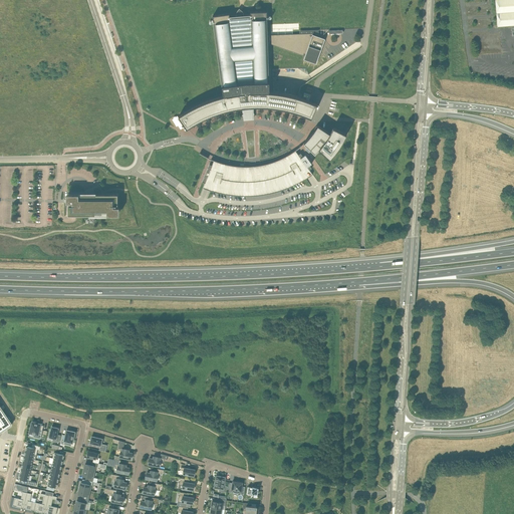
[(513,0),(495,0),(497,27),(512,25),(512,35),(513,35),(513,0)]
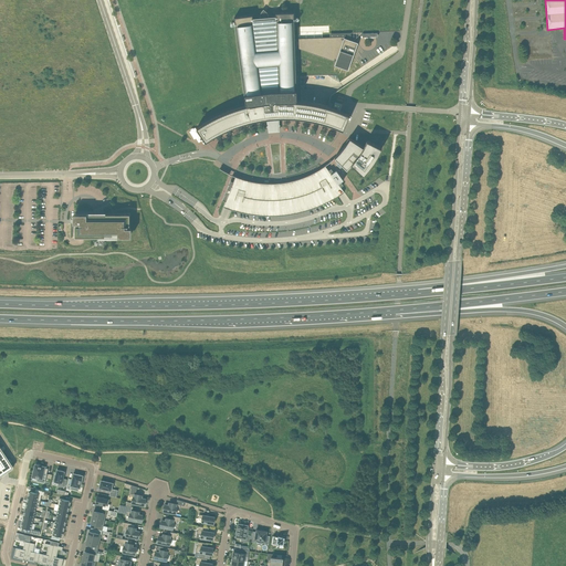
[(202,124),(197,128),(206,142),(211,138),(217,135),(223,132),(229,128),(234,126),(241,124),(248,122),(253,121),(260,119),(266,118),(268,118),(269,119),(269,121),(270,123),(271,124),(271,125),(272,125),(273,126),(274,126),(275,125),(275,124),(276,123),(276,122),(278,121),(278,118),(278,117),(279,117),(286,117),(293,117),(300,117),(306,118),(313,119),(320,122),(321,122),(323,122),(327,124),(333,126),(338,127),(343,129),(349,115),(345,113),(341,111),(334,108),(328,106),(327,106),(321,105),(314,103),(307,102),(301,102),(299,101),(296,101),(295,48),(294,34),(294,12),(275,13),(275,16),(269,17),(269,16),(268,14),(268,13),(266,12),(266,11),(265,10),(264,10),(263,9),(262,10),(262,11),(261,12),(260,14),(260,16),(260,17),(253,18),(252,14),(234,18),(247,103),(248,105),(241,107),(234,108),(228,112),(221,114),(215,117),(209,121),(202,124)]
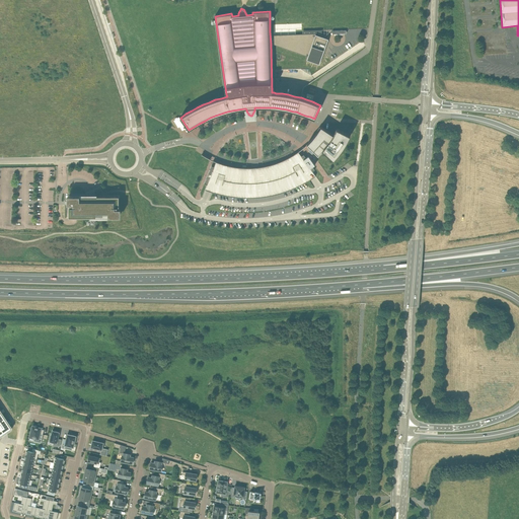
[(274,31),(270,31),(271,44),(308,56),(307,60),(319,64),(324,51),(328,39),(321,36),(316,34),(317,33),(308,33),(307,33),(307,32),(306,32),(305,32),(305,33),(302,33),(274,34),(274,31)]
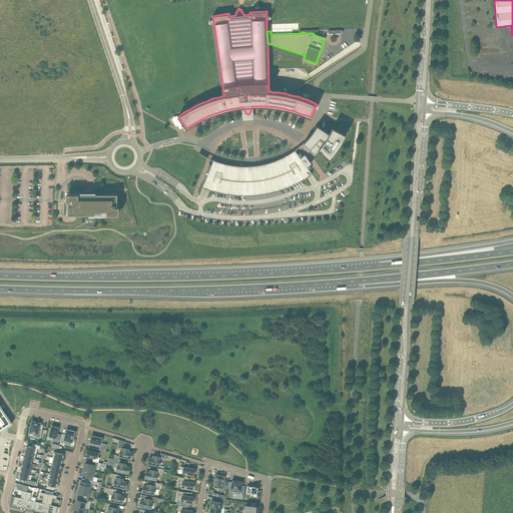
[(319,148),(330,158),(335,152),(339,146),(343,140),(346,133),(333,126),(330,133),(318,125),(314,131),(309,137),(304,142),(315,153),(319,148)]
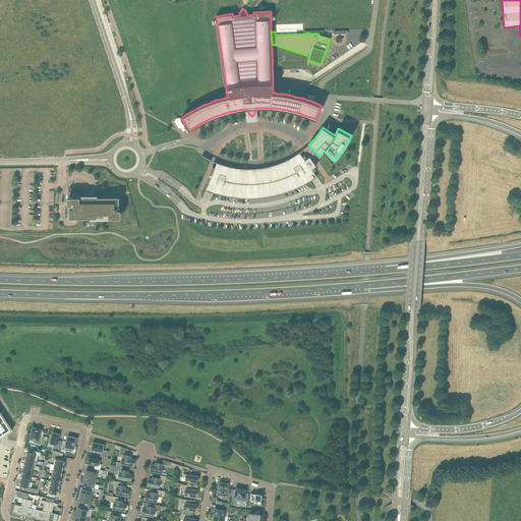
[(217,163),(216,165),(215,168),(212,167),(205,184),(208,185),(206,190),(210,191),(215,193),(223,195),(232,197),(241,198),(249,198),(258,198),(268,197),(277,195),(285,193),(293,189),(301,186),(309,181),(313,179),(317,177),(313,172),(316,171),(313,168),(316,166),(309,157),(307,159),(304,155),(302,157),(301,155),(299,153),(293,157),(286,160),(279,163),(271,166),(264,167),(255,168),(247,169),(240,168),(232,167),(225,165),(217,163)]
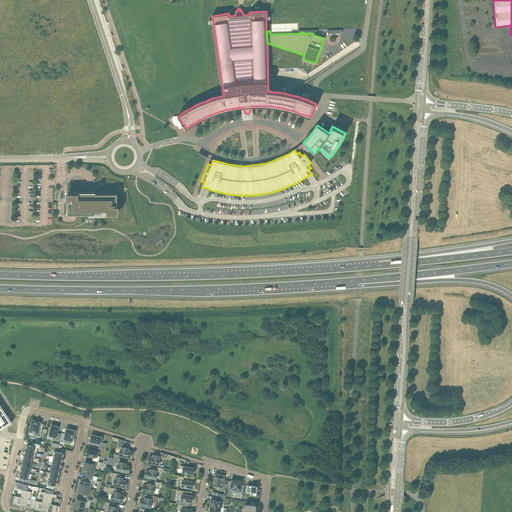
[(97,193),(97,194),(69,194),(69,213),(117,213),(117,194),(101,194),(101,193),(100,192),(99,192),(98,192),(97,193)]
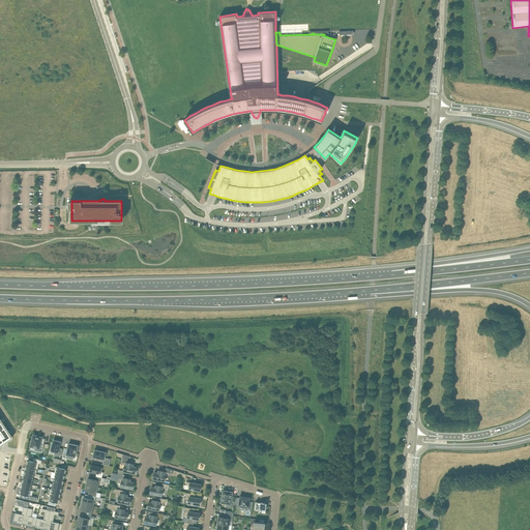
[(0,444),(2,443),(1,442),(3,441),(7,440),(11,437),(5,428),(2,422),(1,422),(0,420),(0,419),(0,420),(0,419),(0,444)]
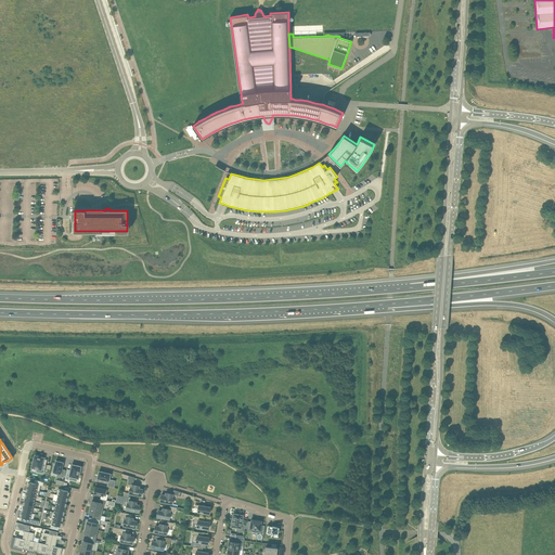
[(36,455),(35,455),(33,467),(37,468),(36,472),(44,474),(47,464),(42,464),(43,457),(39,456),(40,455),(36,454),(36,455)]
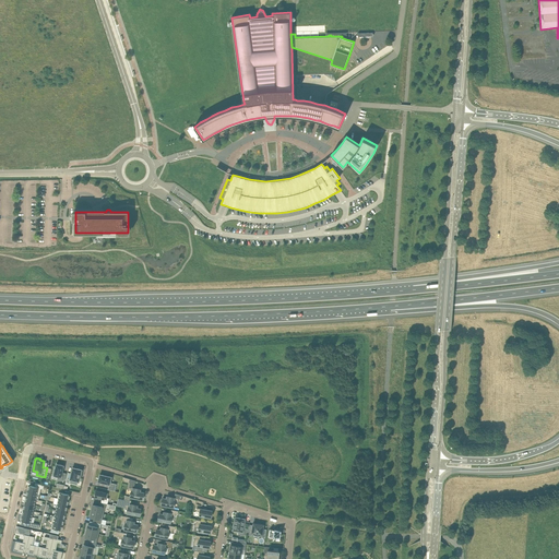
[(63,465),(57,464),(55,471),(54,471),(52,475),(58,476),(58,479),(64,480),(67,473),(62,473),(63,465)]
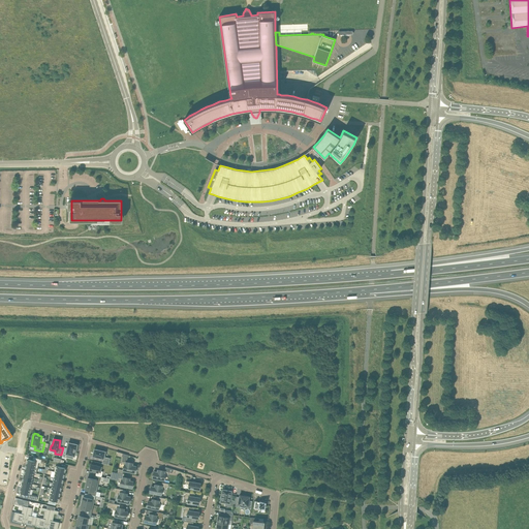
[(68,442),(67,447),(64,446),(62,457),(65,457),(66,454),(74,456),(78,444),(68,442)]
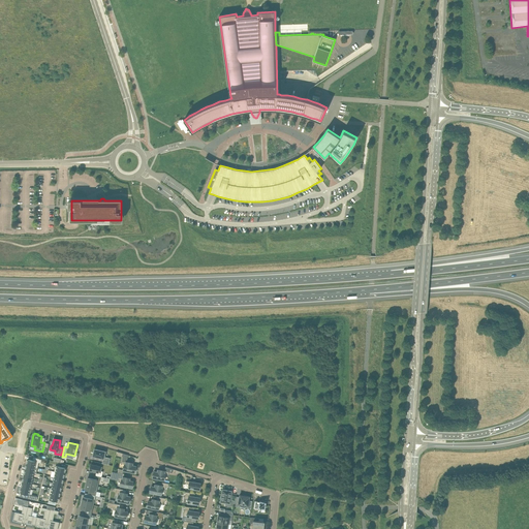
[(105,452),(94,448),(93,456),(103,458),(102,463),(109,465),(111,458),(104,457),(105,452)]
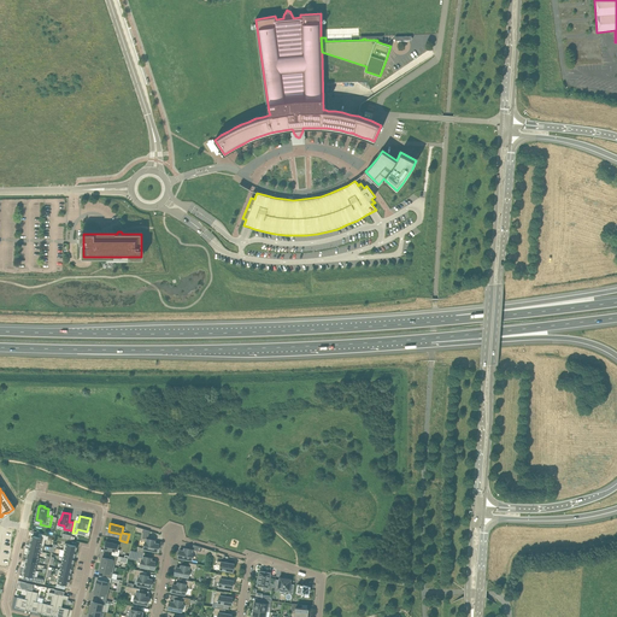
[(48,535),(39,534),(39,538),(33,536),(30,542),(41,545),(43,545),(45,539),(47,540),(48,535)]
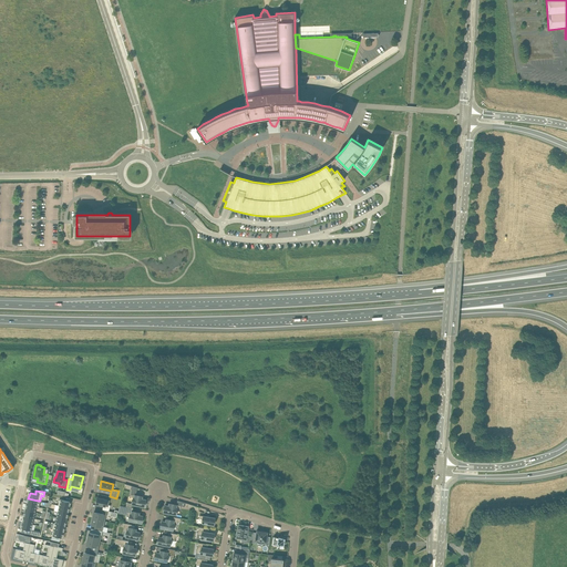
[(131,494),(131,497),(134,497),(133,504),(145,506),(145,505),(146,502),(145,501),(146,500),(142,498),(143,496),(131,494)]
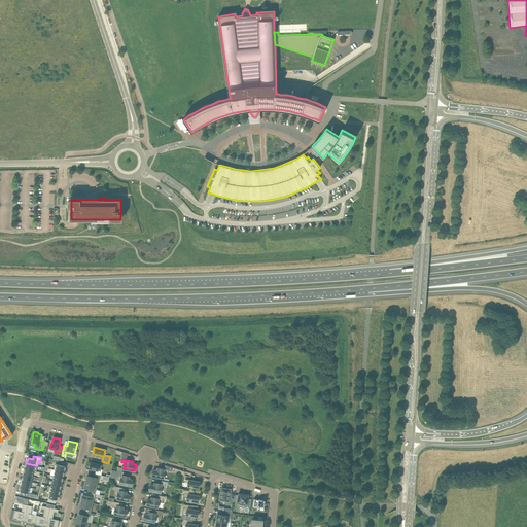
[(91,462),(90,468),(101,471),(102,465),(91,462)]
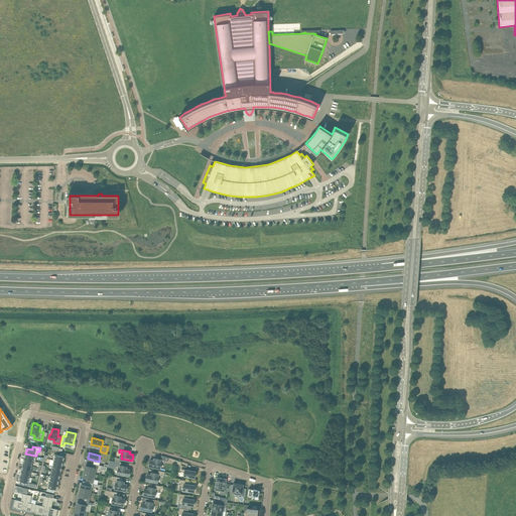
[(149,461),(149,465),(149,466),(154,467),(160,469),(161,463),(164,463),(164,461),(154,459),(154,461),(150,460),(150,462),(149,461)]
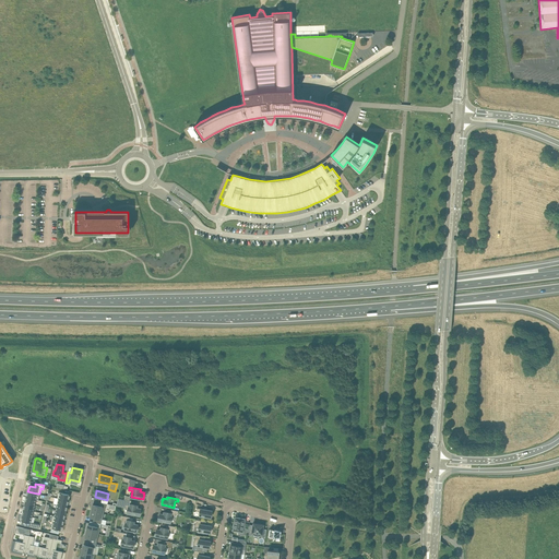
[(129,507),(128,513),(140,515),(140,514),(141,510),(141,509),(137,508),(138,506),(131,504),(131,501),(126,500),(118,498),(117,506),(126,508),(126,507),(129,507)]
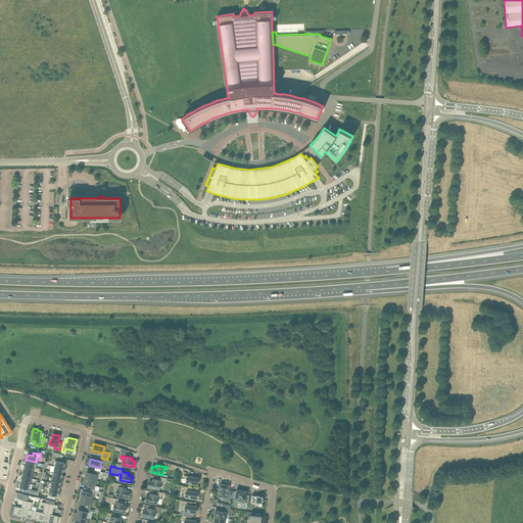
[(86,478),(97,480),(98,475),(107,477),(108,473),(105,472),(95,470),(94,473),(87,472),(86,478)]
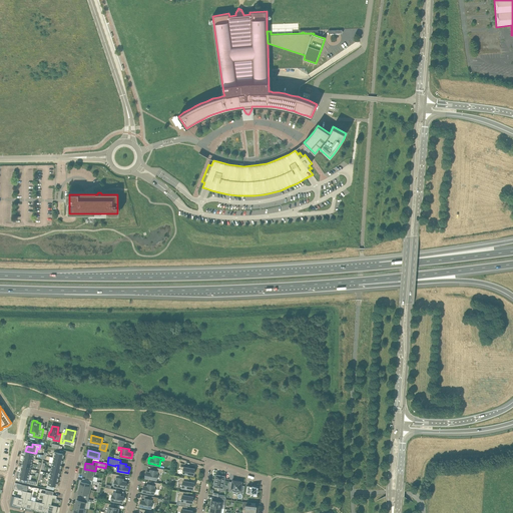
[(183,473),(188,474),(193,475),(194,469),(180,466),(180,469),(183,470),(183,473)]
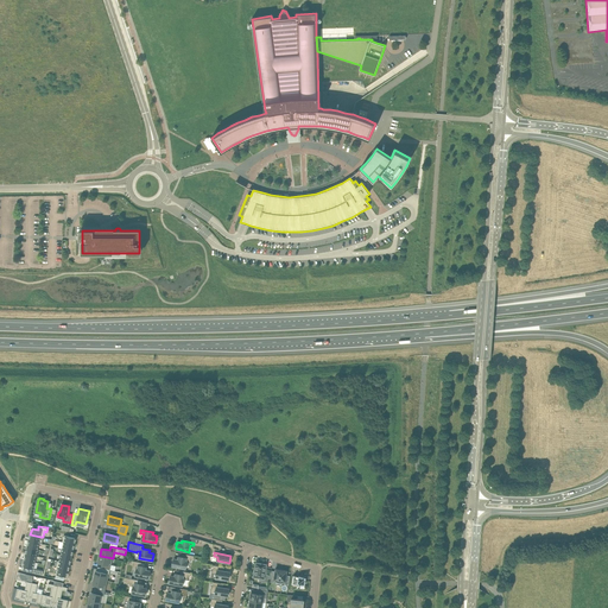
[(173,561),(172,564),(172,567),(178,568),(185,569),(187,562),(190,562),(191,559),(194,559),(194,556),(187,555),(185,558),(178,557),(178,559),(173,558),(173,561)]
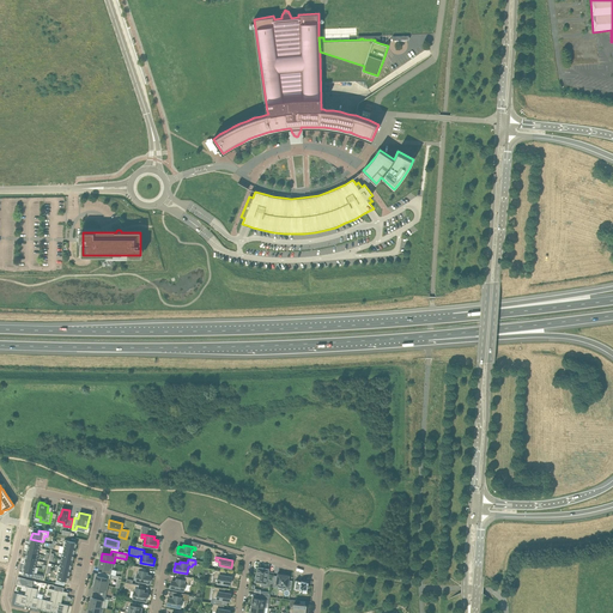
[(114,563),(101,560),(98,566),(103,568),(102,572),(111,575),(114,563)]
